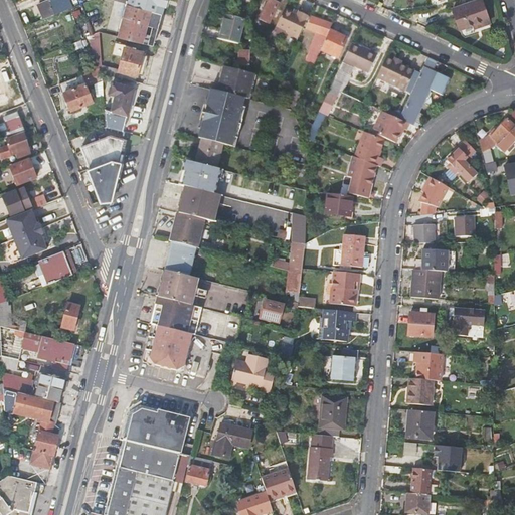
[(44,15),(45,18),(72,7),(69,0),(43,0),(42,1),(47,14),(44,15)]
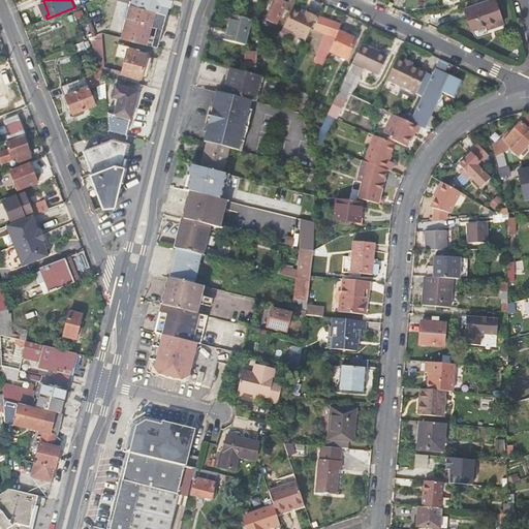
[(286,2),(281,0),(276,0),(268,20),(277,24),(286,2)]
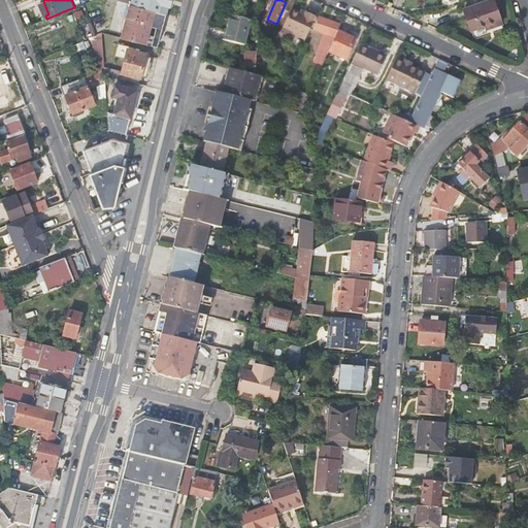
[(485,25),(486,29),(501,24),(493,0),(489,0),(464,8),(471,30),(485,25)]
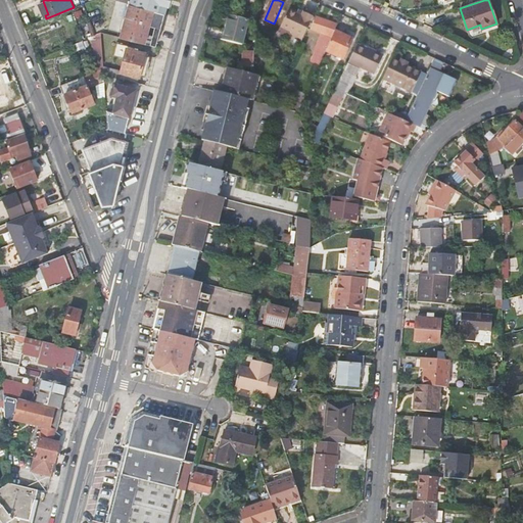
[(156,46),(165,14),(128,4),(119,37),(156,46)]
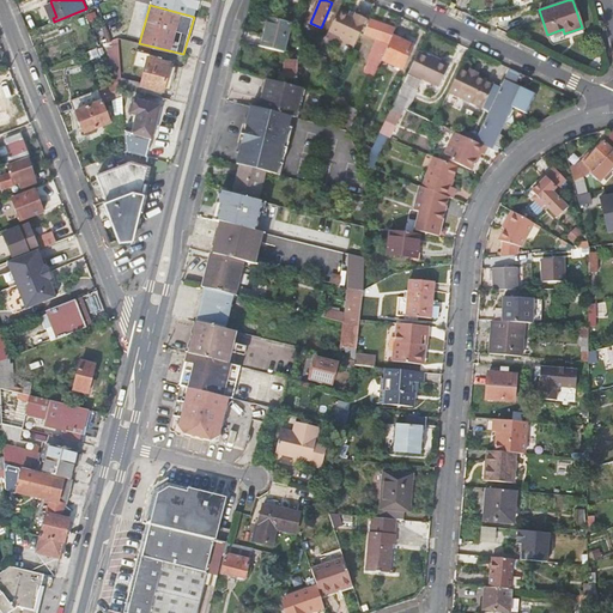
[(344,36),(357,42),(365,25),(368,19),(354,13),(353,18),(346,16),(338,11),(329,29),(344,36)]
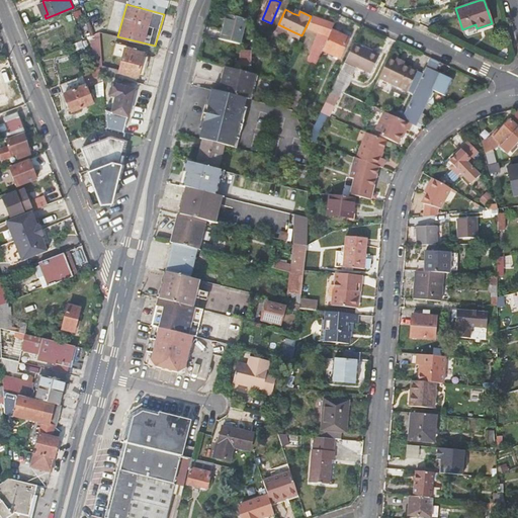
[(227,15),(221,38),(240,44),(246,20),(227,15)]
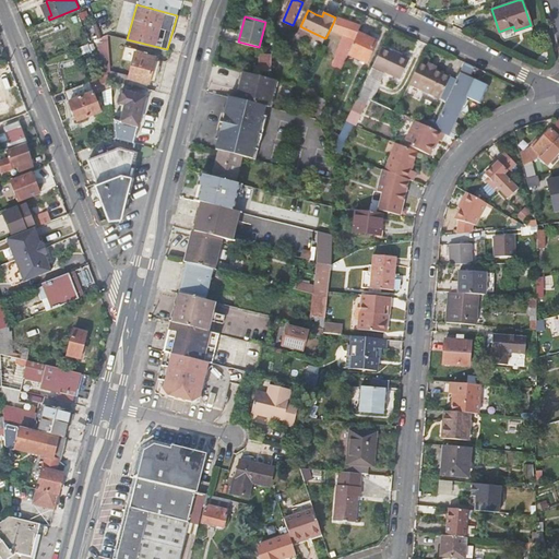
[(333,64),(342,69),(348,54),(358,32),(361,25),(335,16),(335,18),(333,23),(335,24),(332,31),(344,35),(334,56),(336,56),(333,64)]
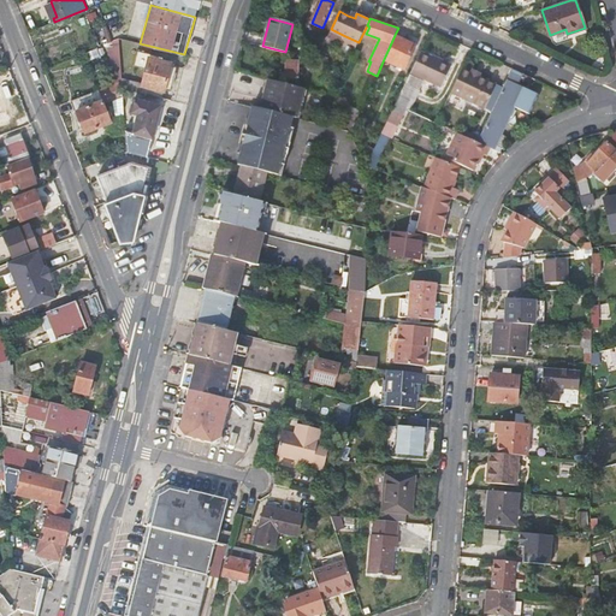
[(416,45),(395,35),(384,59),(406,69),(416,45)]
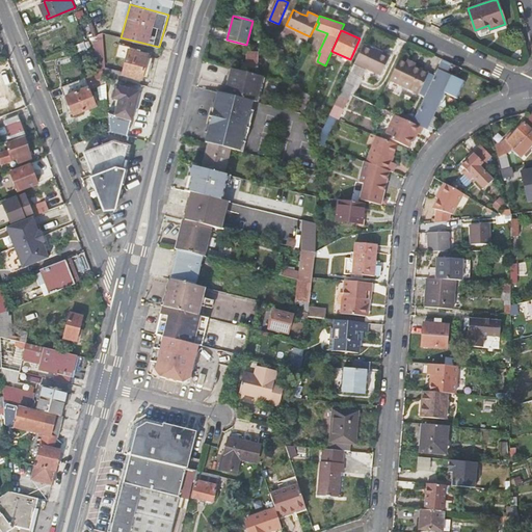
[(297,34),(308,41),(310,36),(298,31),(297,34)]
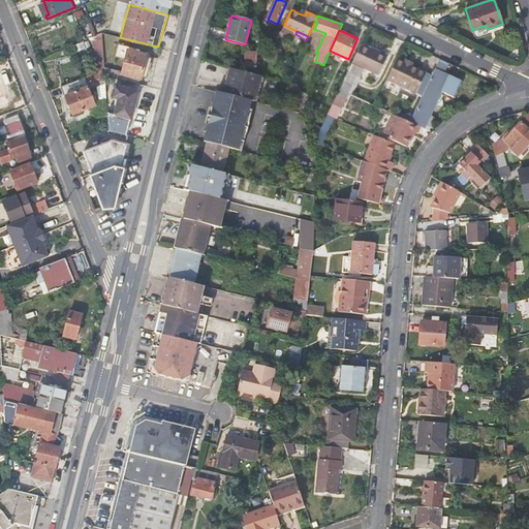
[(94,36),(96,72),(105,68),(102,33),(96,35),(94,36)]
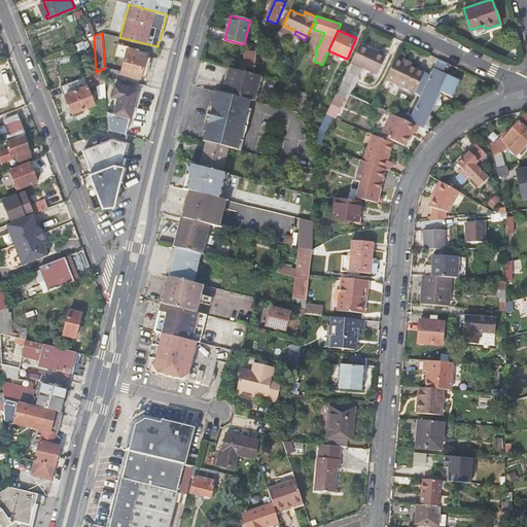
[(377,73),(385,56),(371,48),(359,43),(351,61),(377,73)]
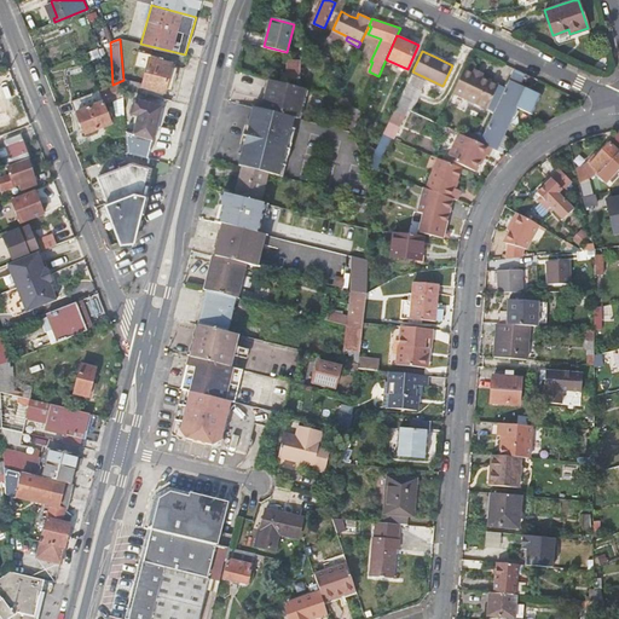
[(123,80),(123,87),(163,98),(166,91),(171,91),(177,67),(172,65),(172,59),(140,52),(137,65),(148,68),(144,85),(123,80)]
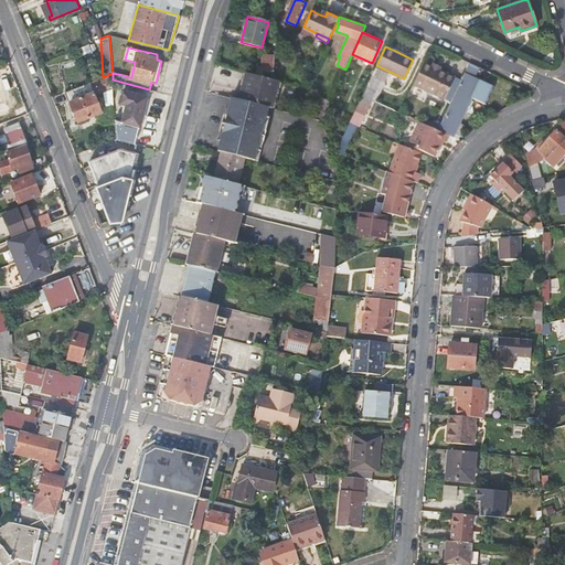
[(398,50),(397,52),(413,60),(414,57),(398,50)]
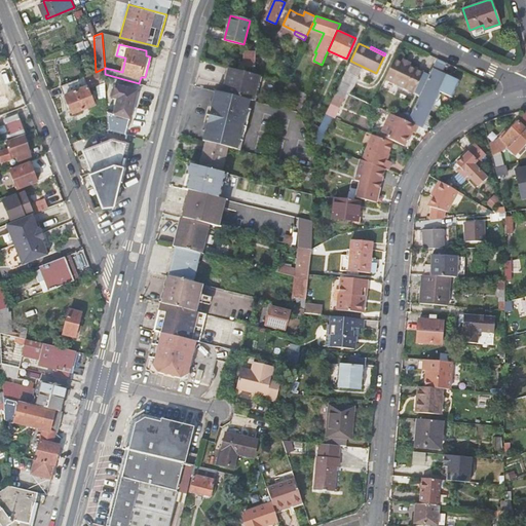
[(243,50),(242,66),(255,66),(256,51),(243,50)]
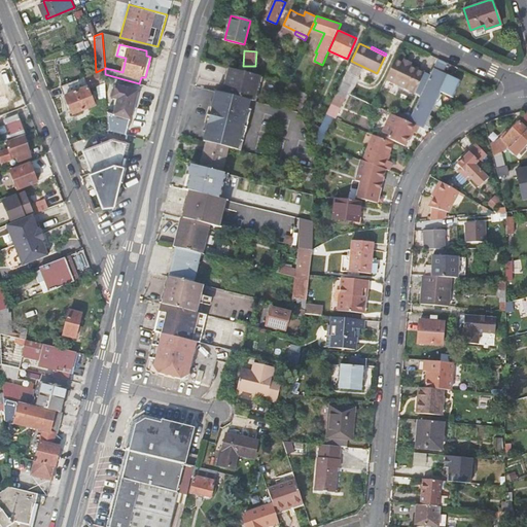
[(402,61),(395,58),(385,80),(415,94),(425,72),(411,65),(413,63),(403,59),(402,61)]
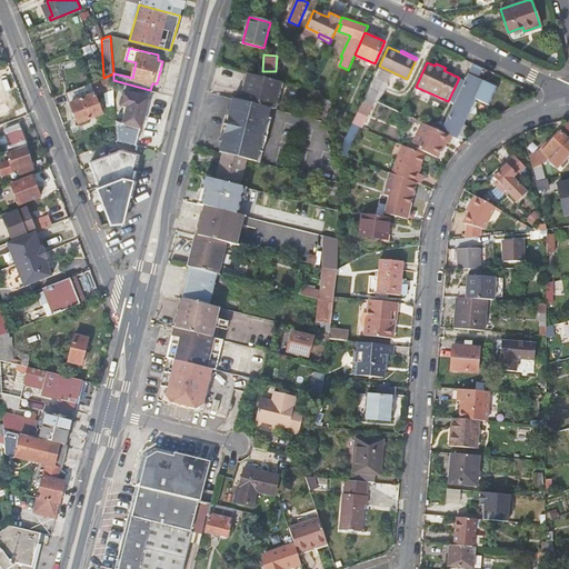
[(461,140),(462,137),(458,135),(463,123),(475,98),(488,103),(496,86),(478,78),(483,67),(473,62),(442,130),(453,137),(461,140)]
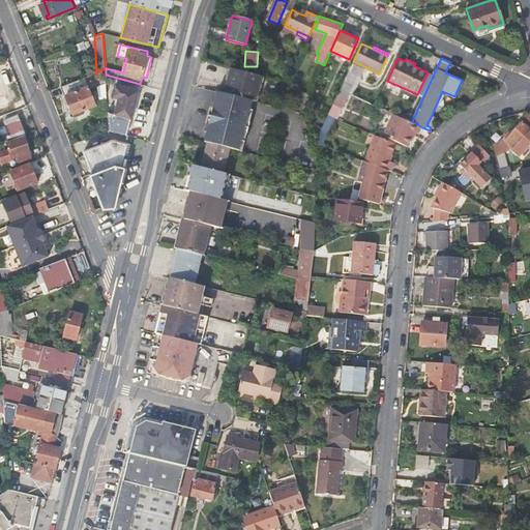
[(232,67),(225,93),(253,100),(256,101),(263,76),(232,67)]
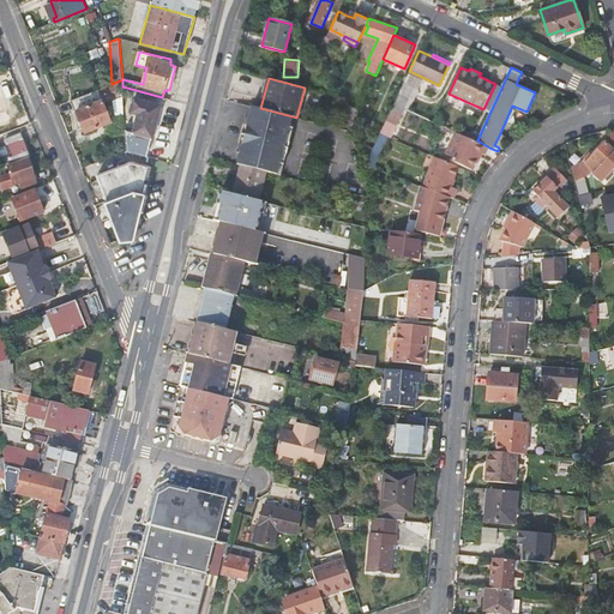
[(122,79),(112,84),(72,100),(74,106),(122,86),(122,79)]
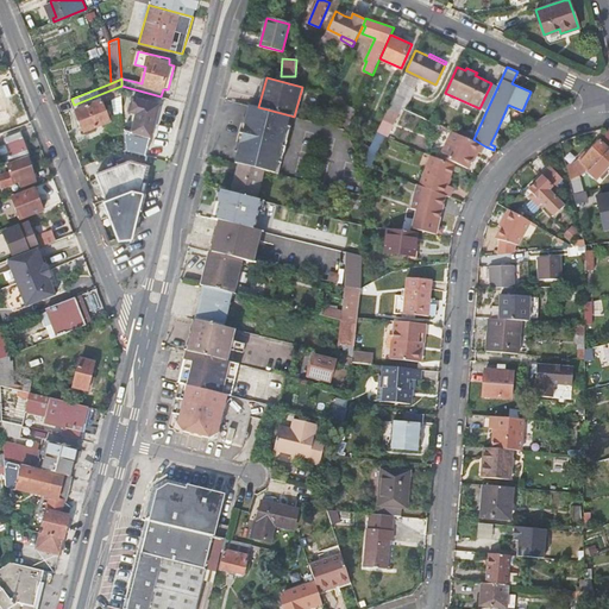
[(409,82),(402,79),(391,101),(401,106),(406,108),(415,89),(407,86),(409,82)]
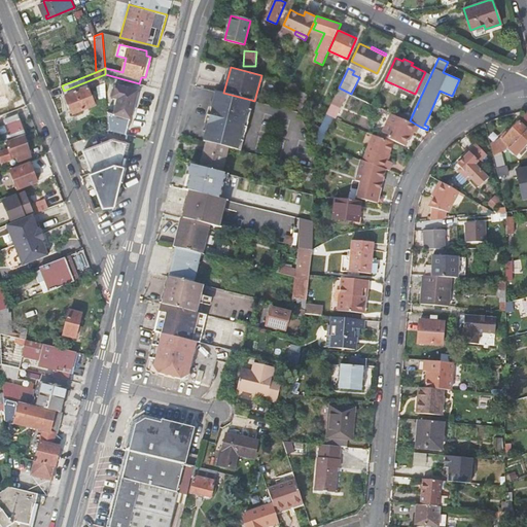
[(98,103),(106,100),(106,97),(105,74),(64,91),(72,112),(95,103),(88,84),(91,83),(98,103)]
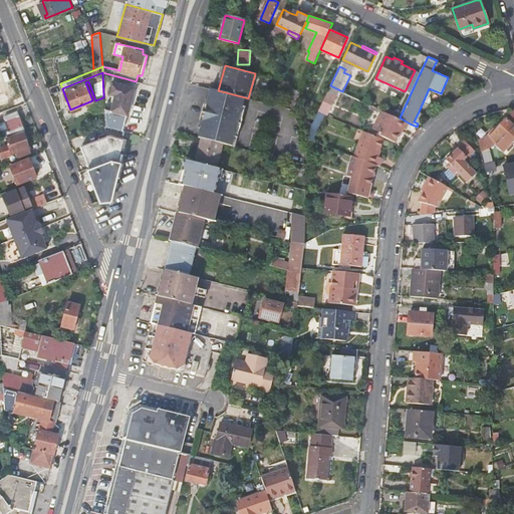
[(112,81),(109,92),(115,94),(111,109),(129,113),(135,87),(112,81)]
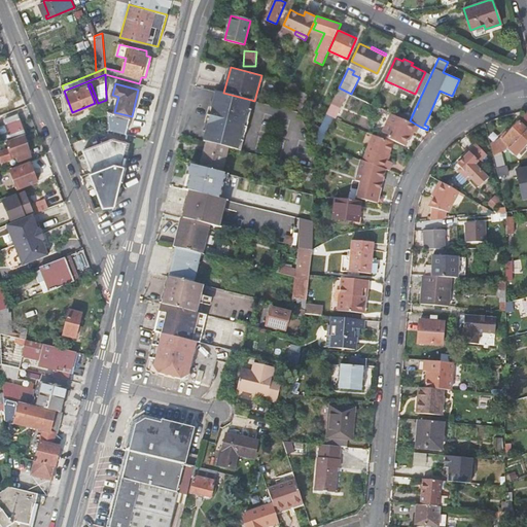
[(336,117),(347,92),(339,88),(326,114),(335,117),(336,117)]
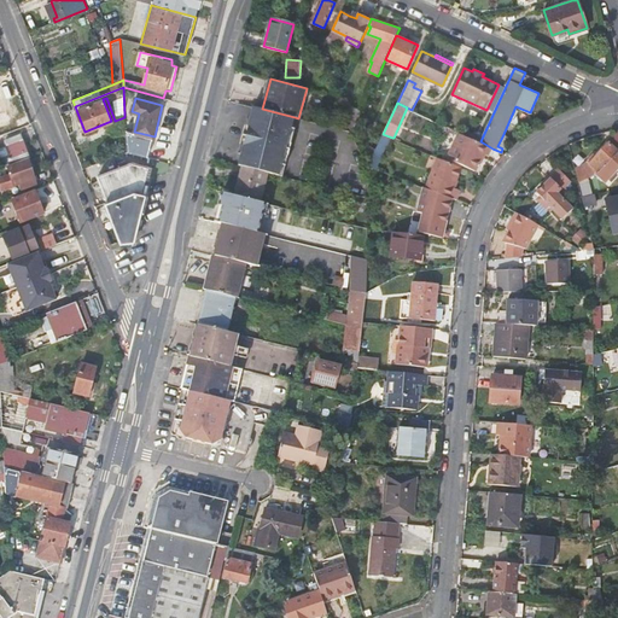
[(0,109),(0,135),(18,128),(13,117),(11,118),(6,106),(0,109)]
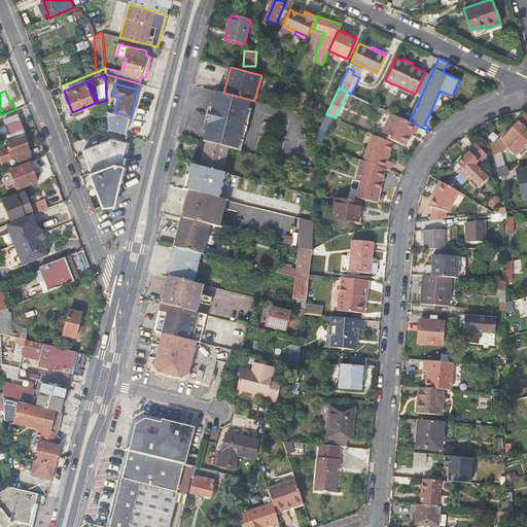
[(296,94),(291,95),(300,113),(308,95),(297,91),(296,94)]
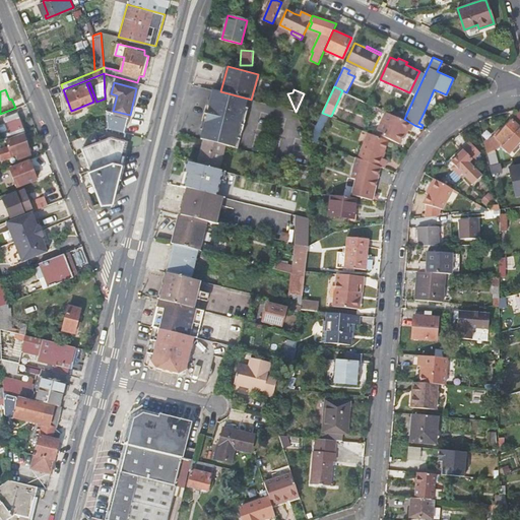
[(239,136),(246,106),(248,99),(220,91),(217,90),(215,99),(211,98),(203,129),(201,139),(204,139),(225,145),(240,148),(242,137),(239,136)]
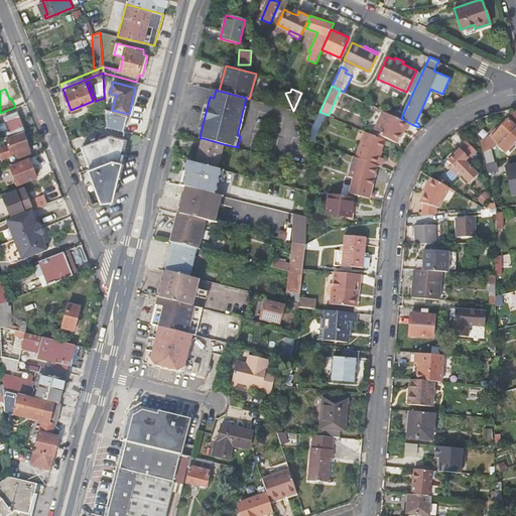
[(199,127),(202,128),(210,97),(207,96),(199,127)]
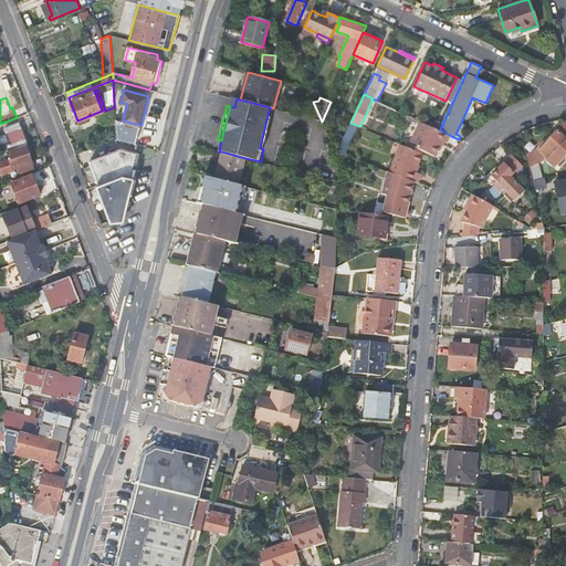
[(272,116),(268,115),(260,148),(263,149),(272,116)]
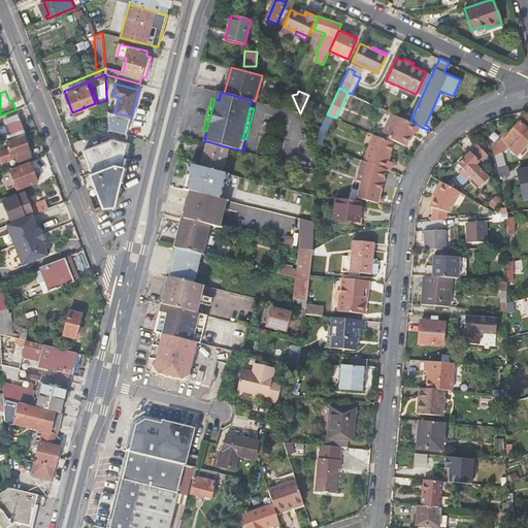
[(406,143),(409,137),(413,130),(417,131),(419,132),(421,127),(410,121),(394,113),(386,131),(390,133),(389,136),(406,143)]
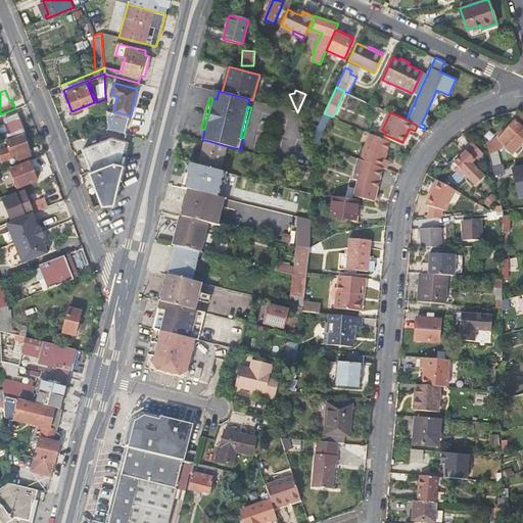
[(328,125),(332,116),(324,113),(318,127),(312,141),(317,143),(326,123),(328,125)]
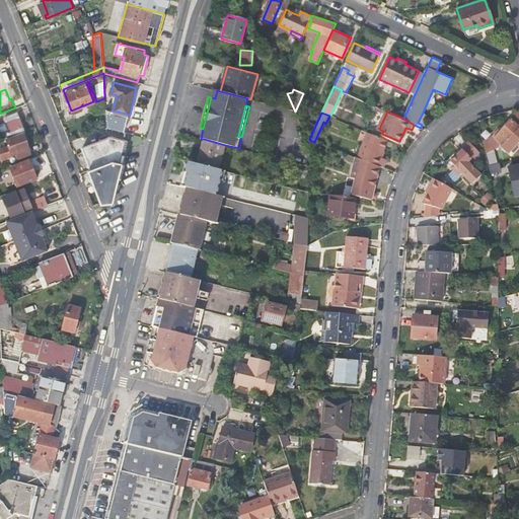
[(427,115),(423,113),(418,123),(422,125),(427,115)]
